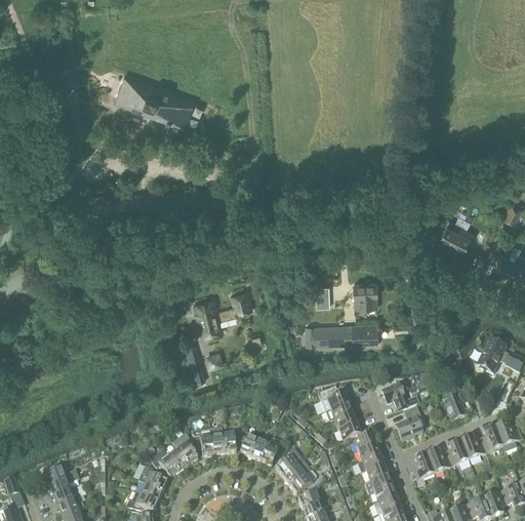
[(116,99),(184,125),(186,120),(195,123),(202,103),(124,72),(116,99)]
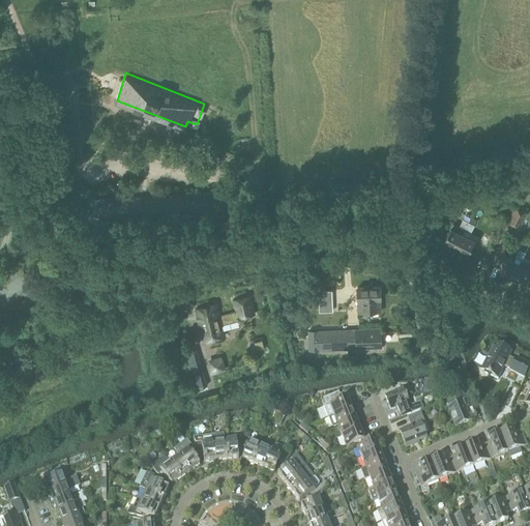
[(513,201),(506,216),(520,224),(527,208),(513,201)]
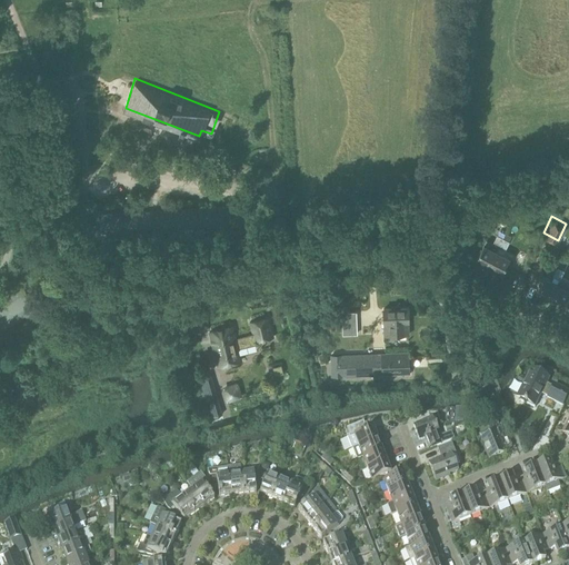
[(469,225),(460,224),(458,240),(468,240),(469,225)]
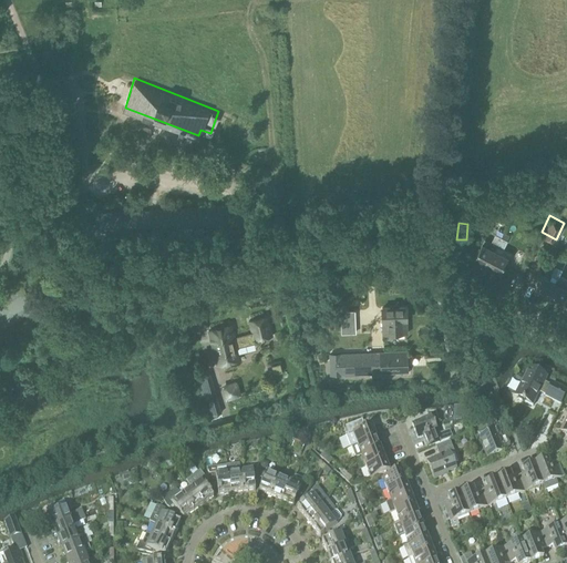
[(487,260),(502,233),(495,229),(491,238),(484,235),(475,254),(487,260)]
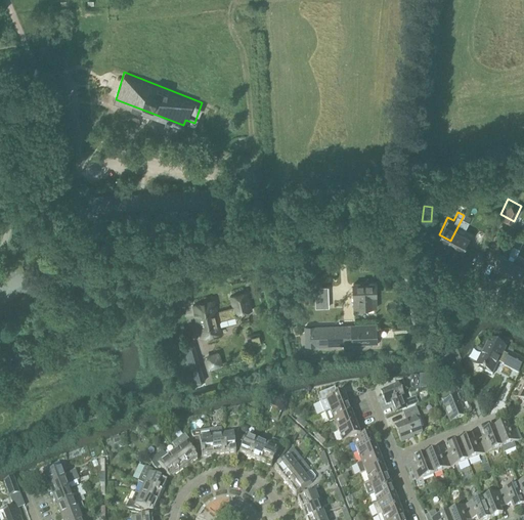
[(463,247),(469,233),(463,230),(469,218),(464,215),(450,241),(463,247)]
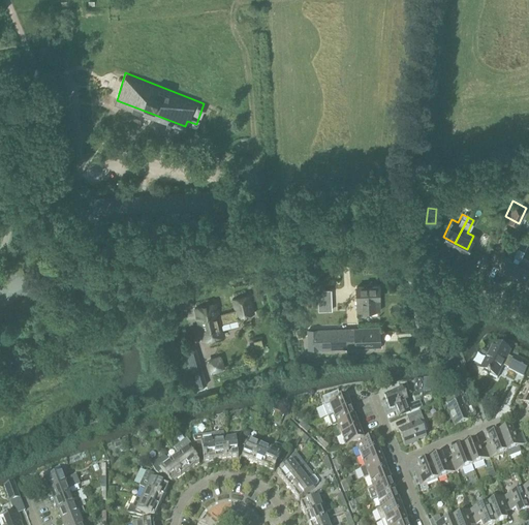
[(499,267),(511,273),(512,269),(520,255),(525,246),(523,244),(522,246),(519,244),(515,252),(516,253),(512,257),(502,251),(504,248),(499,245),(492,258),(501,263),(499,267)]
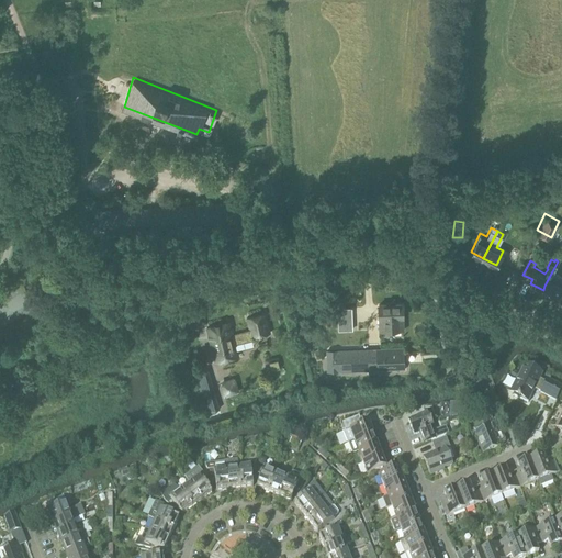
[(555,297),(561,286),(561,285),(561,283),(561,282),(555,279),(558,275),(561,267),(561,266),(559,265),(560,263),(558,261),(552,271),(544,286),(543,290),(555,297)]
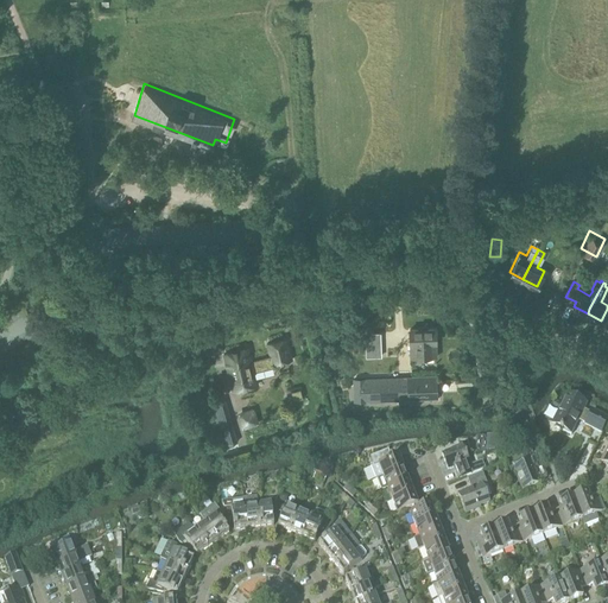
[(437,351),(436,324),(410,325),(411,353),(437,351)]
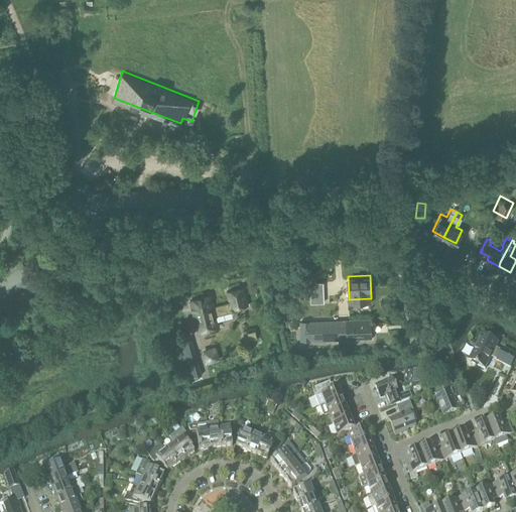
[(230,298),(231,305),(248,301),(244,284),(227,288),(230,298)]
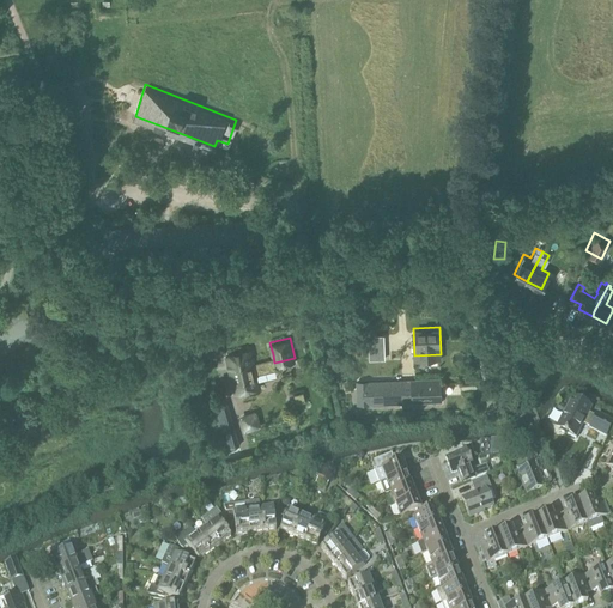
[(273,354),(254,359),(252,346),(226,353),(235,390),(260,384),(256,370),(275,366),(274,363),(273,354)]
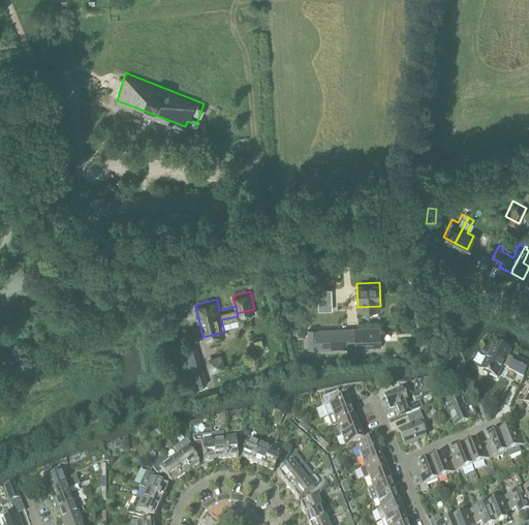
[(318,345),(331,345),(364,343),(381,343),(381,323),(354,325),(331,325),(318,326),(307,326),(308,345),(318,345)]
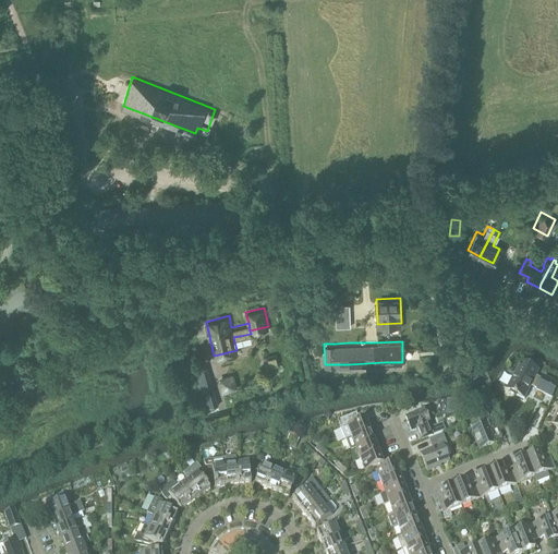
[(267,356),(269,364),(278,362),(276,353),(267,356)]
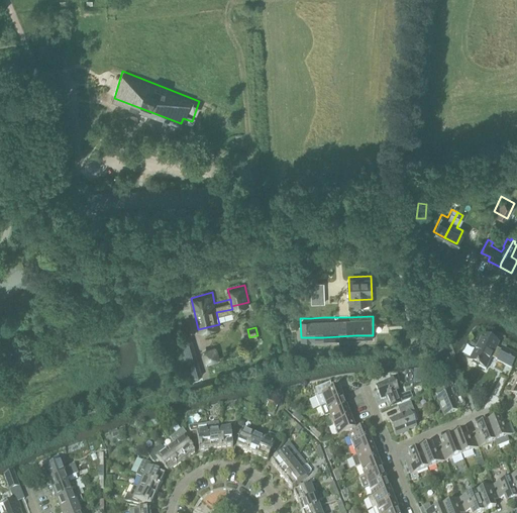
[(498,357),(511,365),(516,352),(504,345),(503,347),(502,347),(498,345),(496,344),(498,340),(483,332),(470,356),(486,366),(492,352),(499,355),(498,357)]
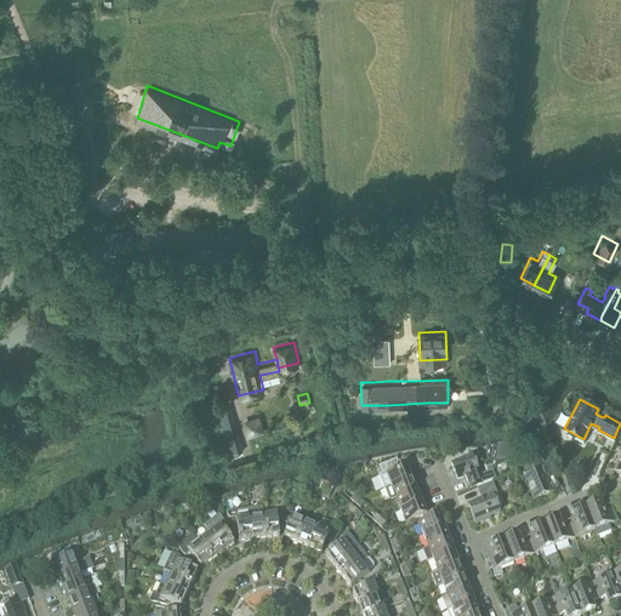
[(243,446),(229,403),(216,408),(228,451),(243,446)]
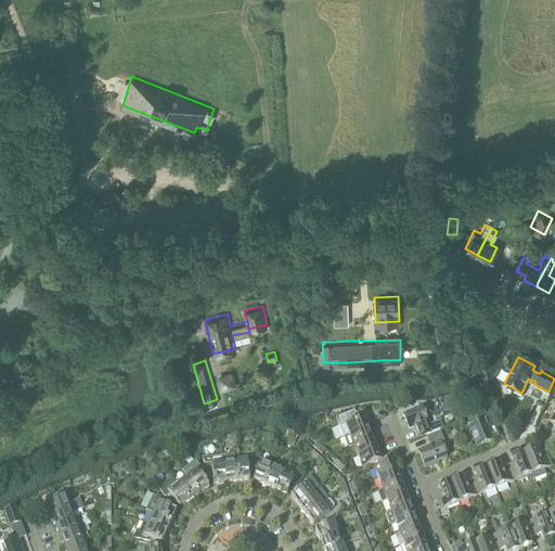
[(409,425),(414,423),(418,435),(430,431),(430,430),(443,424),(440,418),(427,422),(426,419),(428,418),(423,404),(403,411),(409,425)]
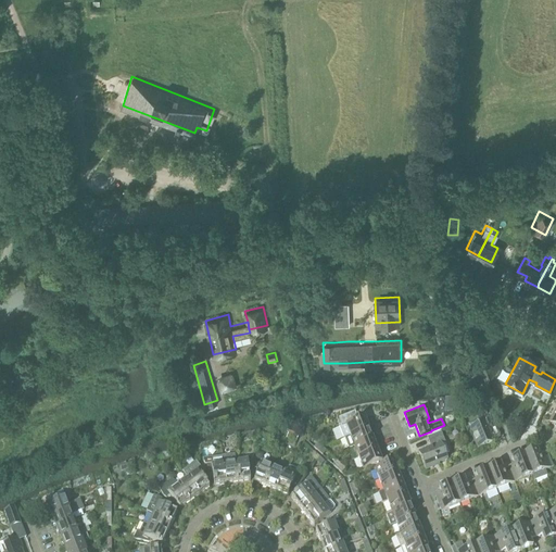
[(344,435),(369,425),(365,414),(358,416),(355,409),(339,415),(342,423),(339,424),(343,435),(344,435)]
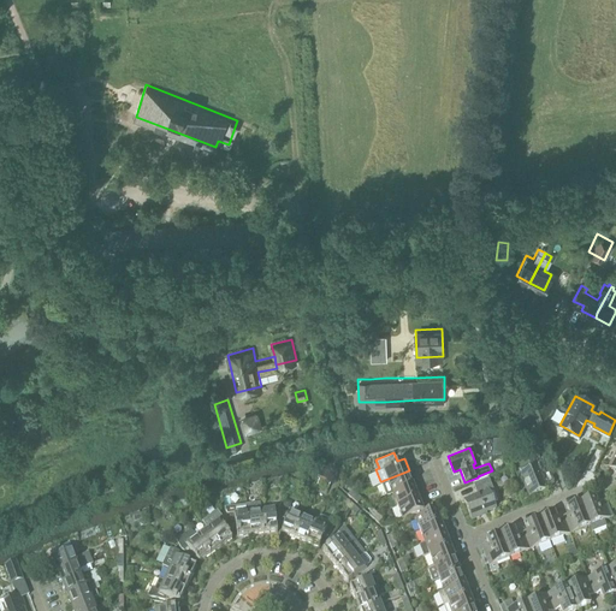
[(520,469),(529,493),(546,486),(545,482),(554,479),(546,460),(544,455),(531,460),(533,464),(520,469)]
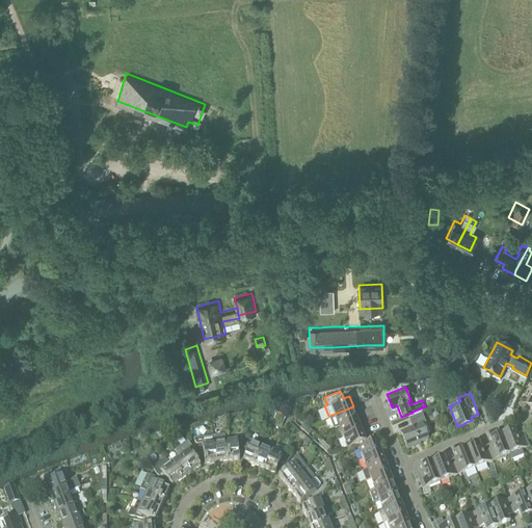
[(283,401),(276,402),(277,407),(280,414),(285,413),(284,405),(283,401)]
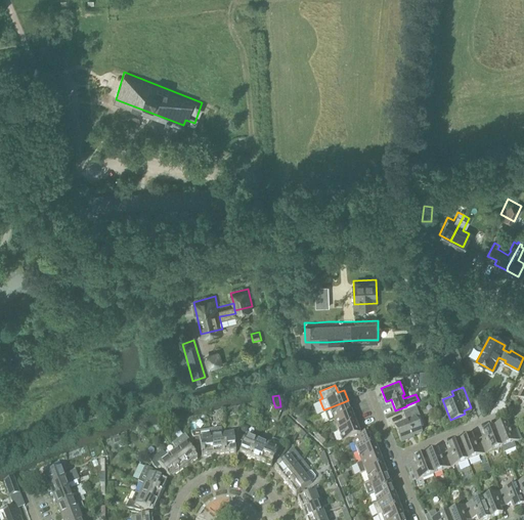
[(352,410),(348,400),(324,409),(329,420),(334,418),(352,410)]
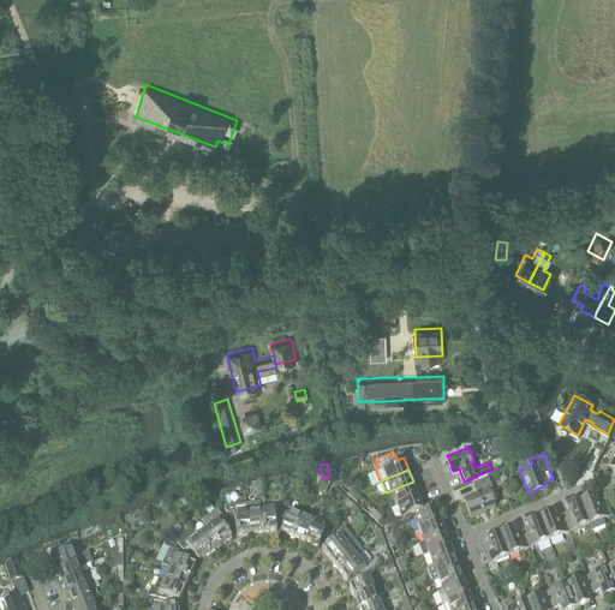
[(493,485),(488,474),(488,473),(472,479),(477,491),(464,496),(471,515),(479,513),(478,510),(495,504),(488,486),(493,485)]
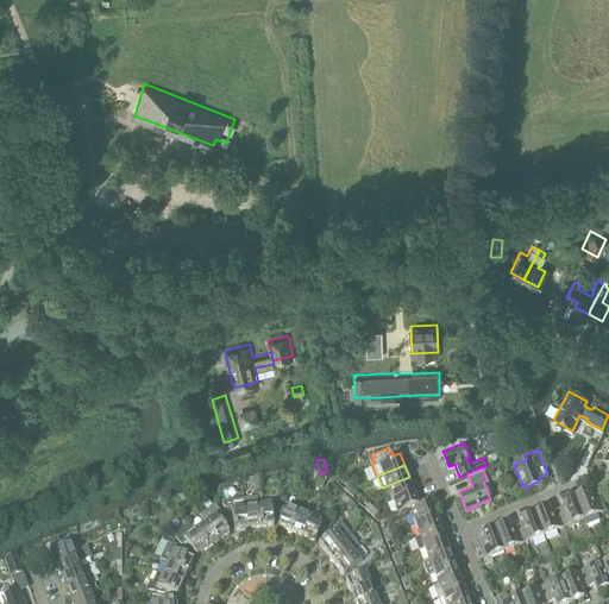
[(388,485),(393,497),(414,489),(409,477),(388,485)]
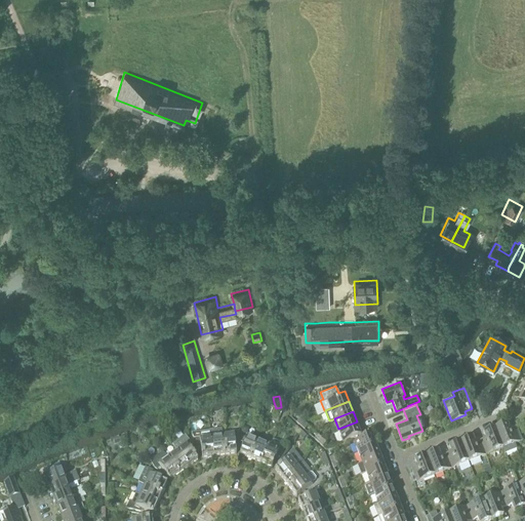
[(507,421),(495,425),(502,445),(505,450),(517,445),(515,440),(522,438),(517,424),(509,426),(507,421)]
